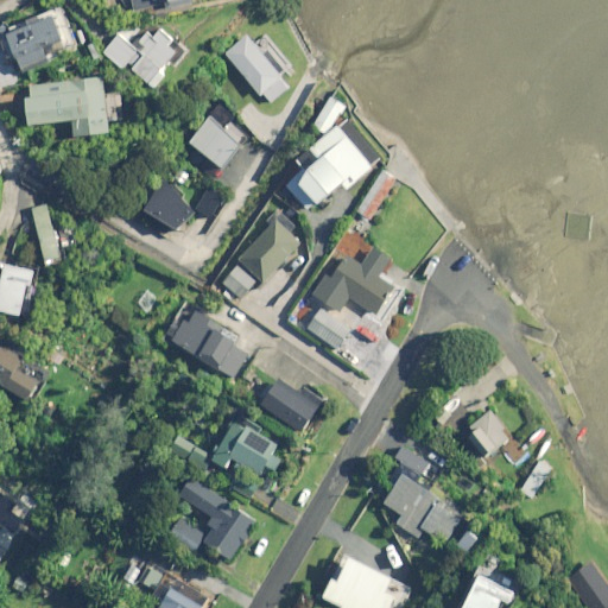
[(197,0),(132,0),(135,18),(198,5),(197,0)]
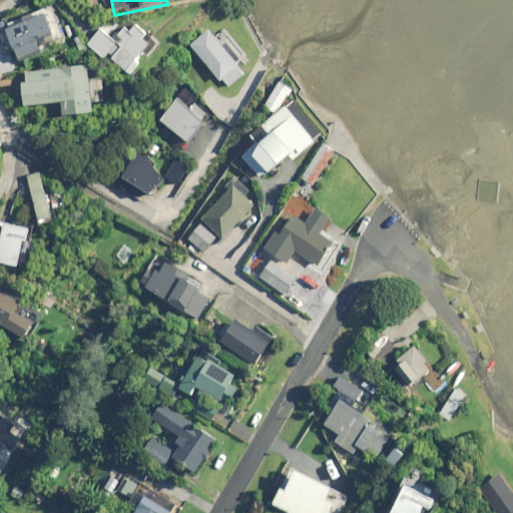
[(55,35),(46,13),(5,31),(17,58),(41,48),(39,42),(55,35)]
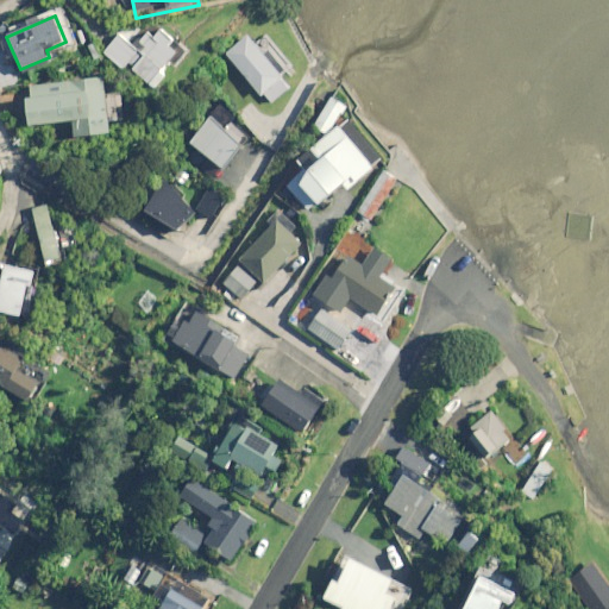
[(176,37),(164,27),(158,36),(150,30),(143,39),(126,26),(106,52),(126,68),(129,66),(157,87),(168,73),(164,70),(179,51),(170,45),(176,37)]
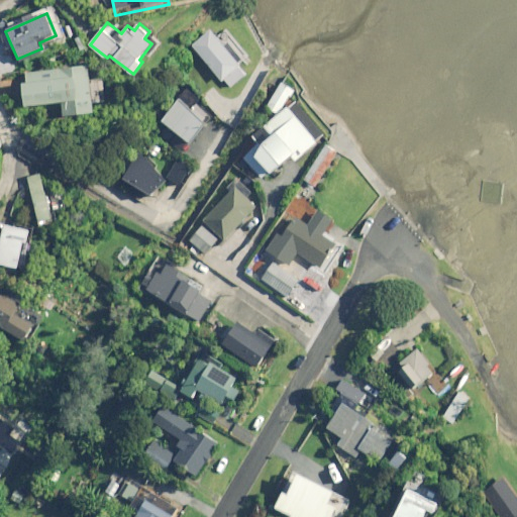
[(247,73),(210,29),(192,44),(229,88),(247,73)]
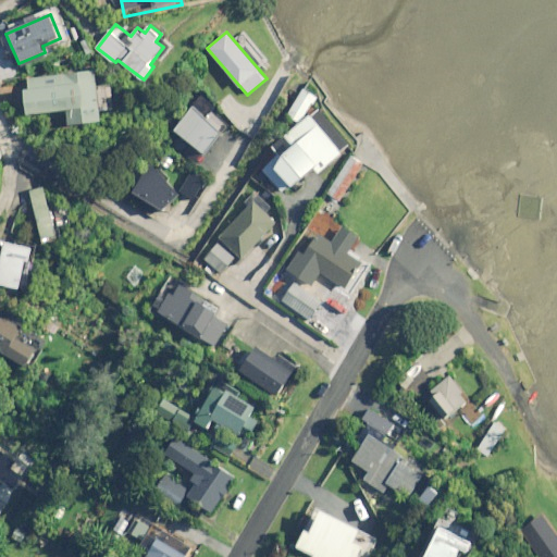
[(71,76),(71,73),(48,76),(49,84),(25,86),(28,114),(71,109),(73,124),(102,121),(97,74),(71,76)]
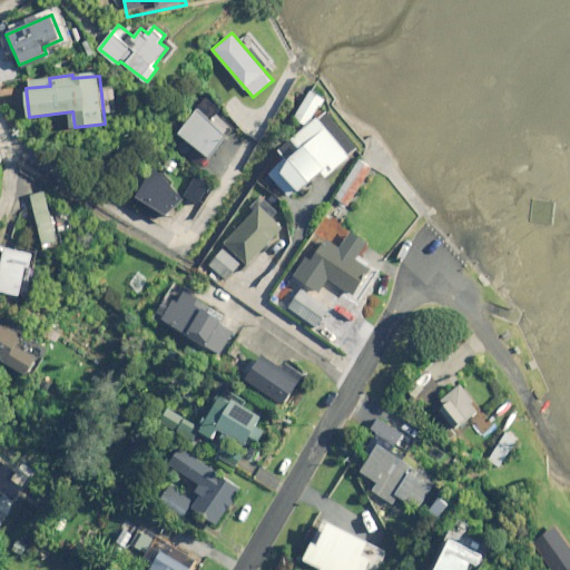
[(326,97),(308,89),(295,118),(308,125),(314,112),(315,114),(320,105),(322,107),(326,97)]
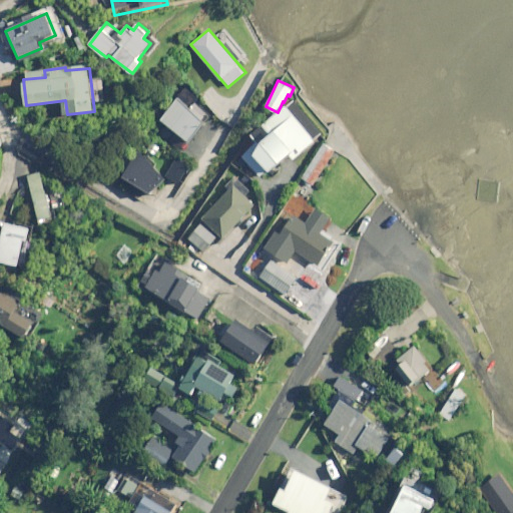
[(206,121),(178,98),(161,119),(189,142),(206,121)]
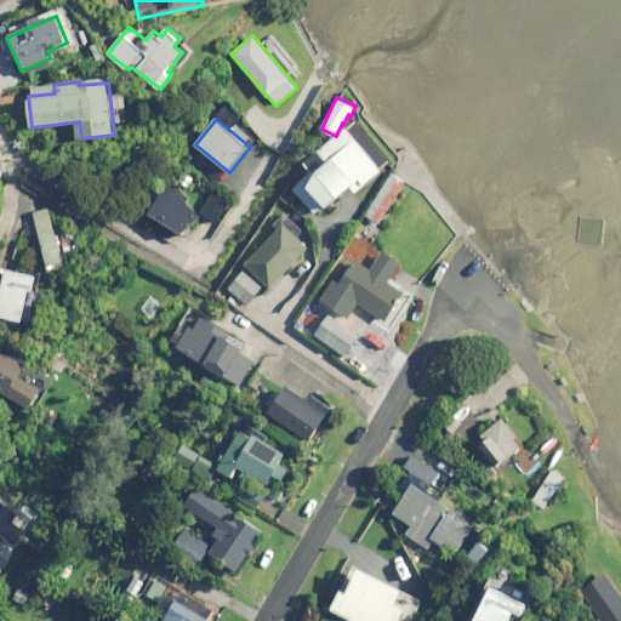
[(393,161),(357,120),(320,152),(330,163),(318,172),(315,170),(294,188),(318,216),(352,187),(357,192),(393,161)]
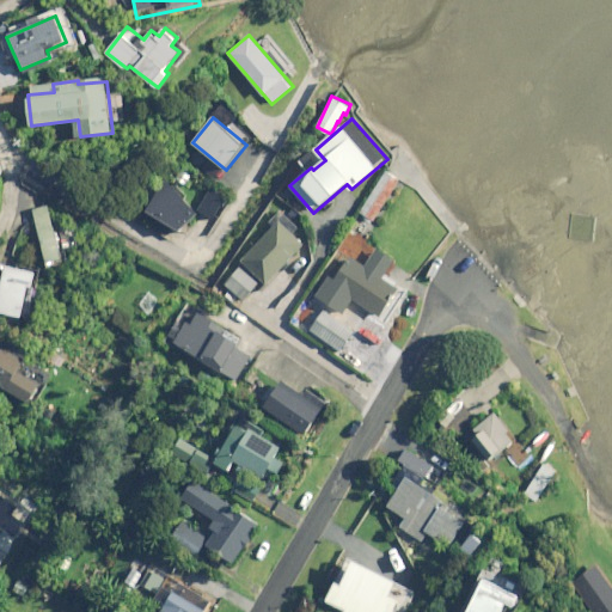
[(399,181),(387,172),(361,212),(374,220),(399,181)]
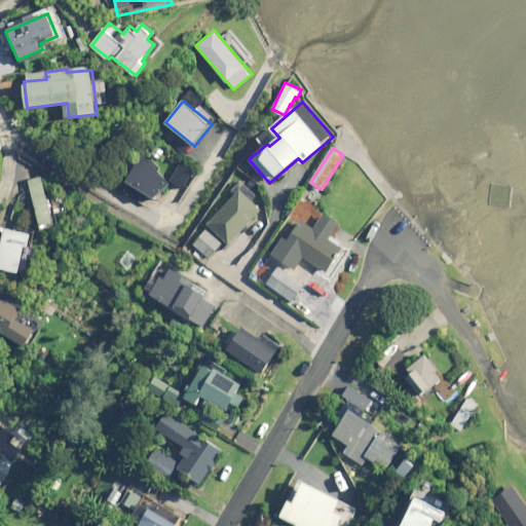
[(172,176),(141,156),(125,180),(156,200),(172,176)]
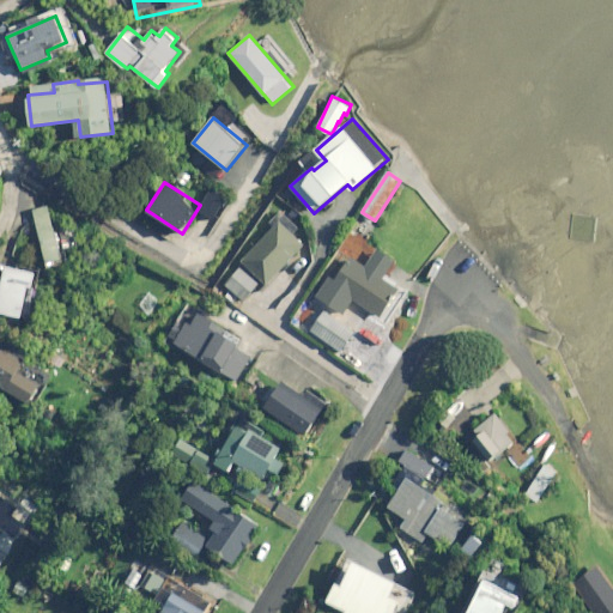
[(226,195),(212,187),(198,211),(212,219),(226,195)]
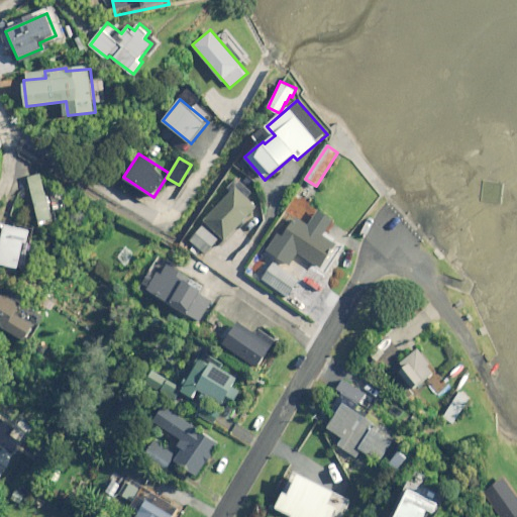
[(54,218),(41,173),(28,177),(40,221),(54,218)]
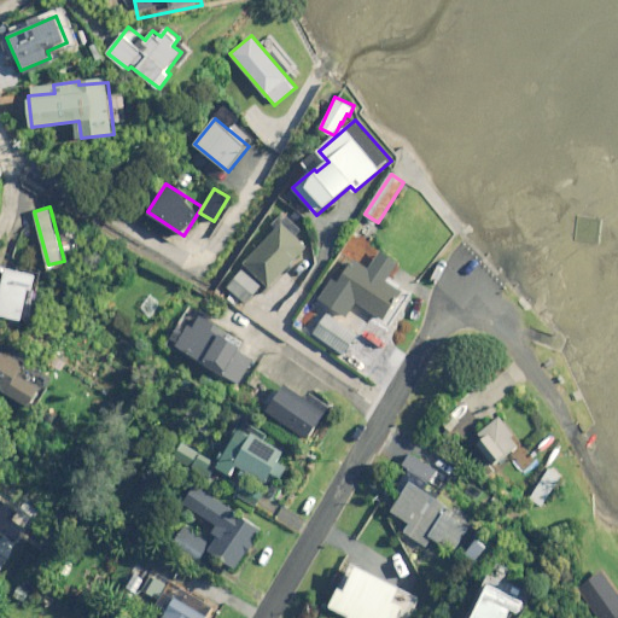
[(297,231),(286,220),(245,263),(269,286),(307,248),(293,234),(297,231)]
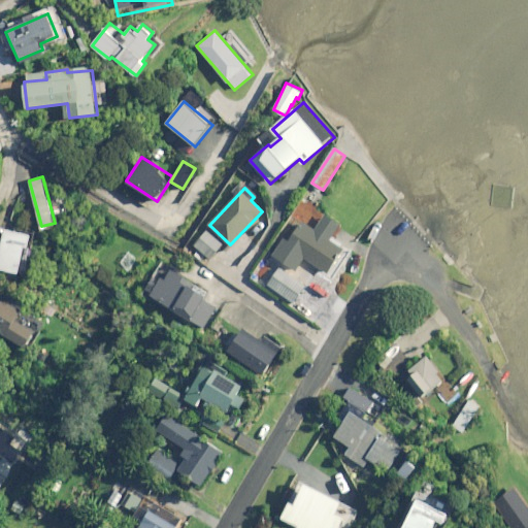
[(340,225),(326,216),(316,230),(304,222),(290,242),(286,239),(274,256),(296,271),(305,258),(327,273),(344,250),(330,239),(340,225)]
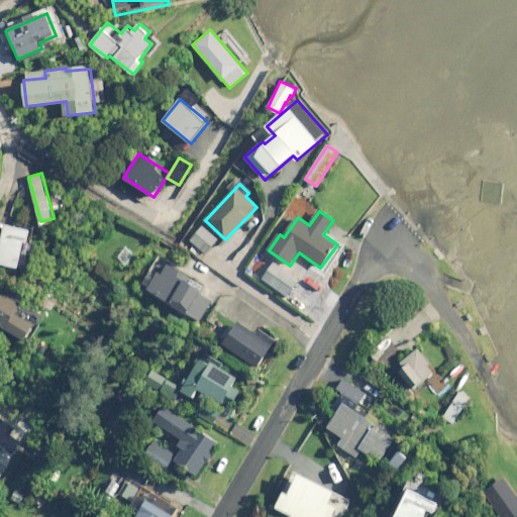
[(32,230),(4,224),(0,243),(0,264),(19,268),(19,265),(25,266),(32,230)]
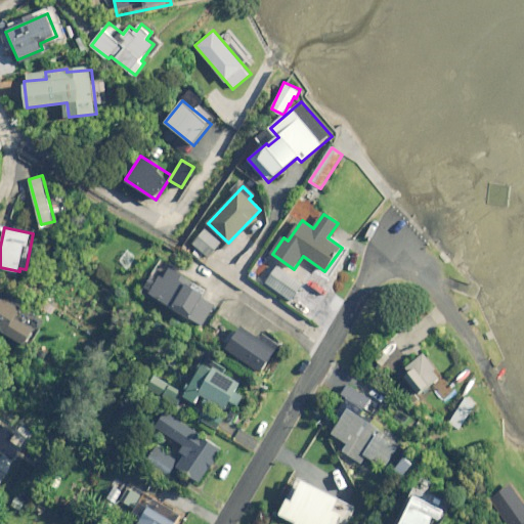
[(221,242),(206,228),(192,244),(208,257),(221,242)]
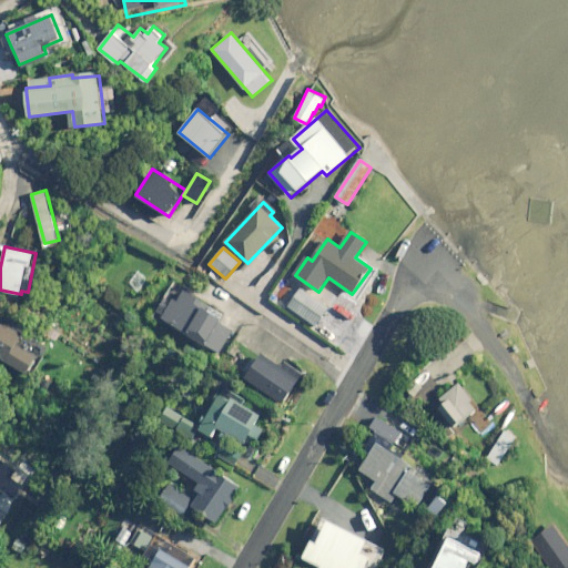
[(328,307),(301,286),(287,305),(315,325),(328,307)]
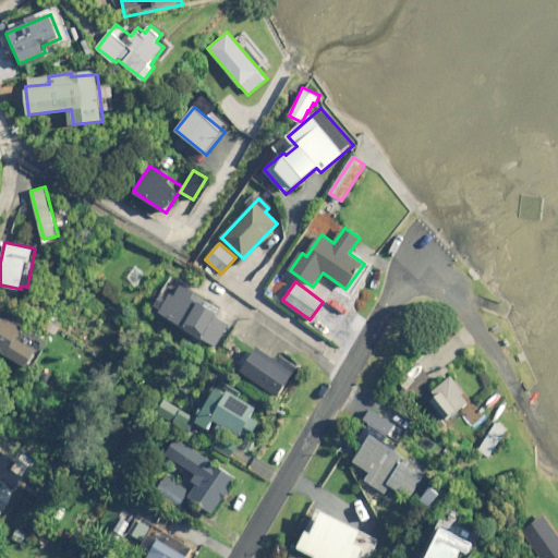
[(208,301),(181,284),(173,296),(170,294),(159,313),(216,346),(229,325),(215,317),(218,312),(206,304),(208,301)]
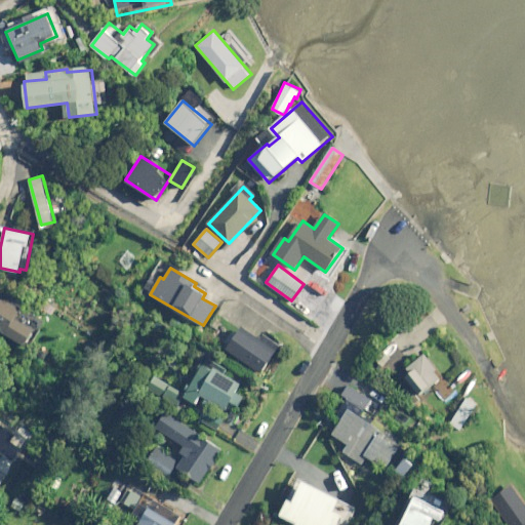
[(22,307),(0,293),(0,330),(29,349),(39,332),(15,318),(22,307)]
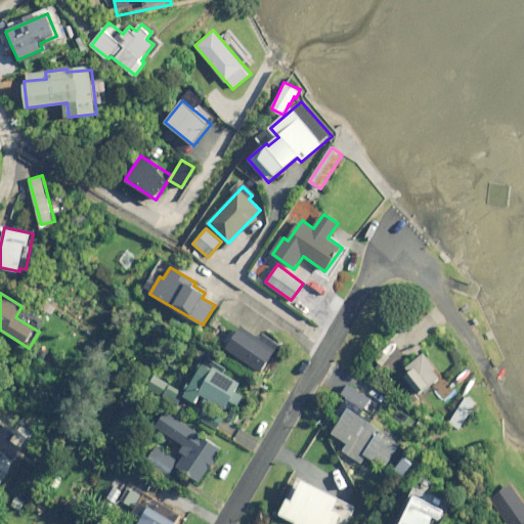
[(276,350),(242,326),(227,348),(261,372),(276,350)]
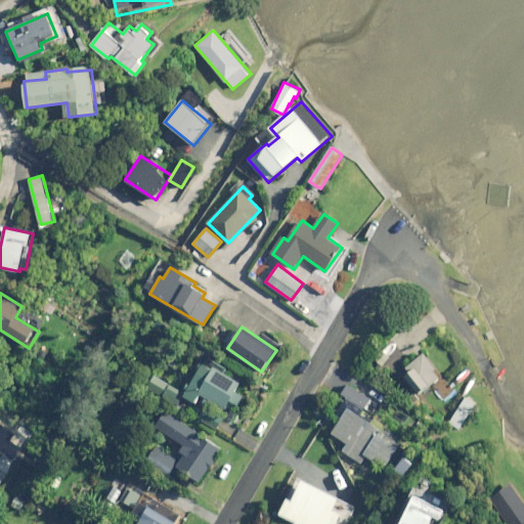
[(441,375),(423,352),(404,367),(409,374),(404,378),(418,394),(441,375)]
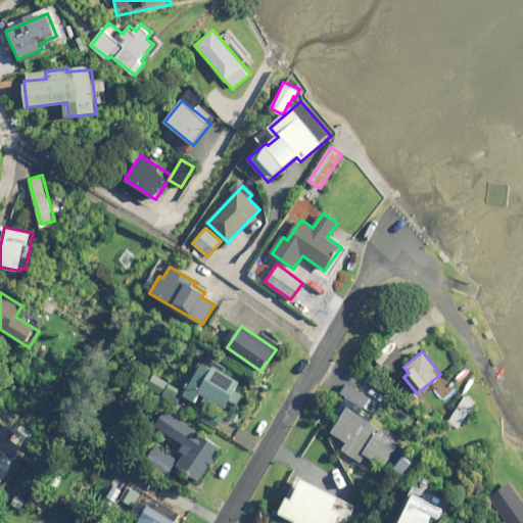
[(241,381),(215,367),(209,376),(198,370),(185,396),(196,402),(201,393),(215,400),(203,421),(216,427),(241,381)]
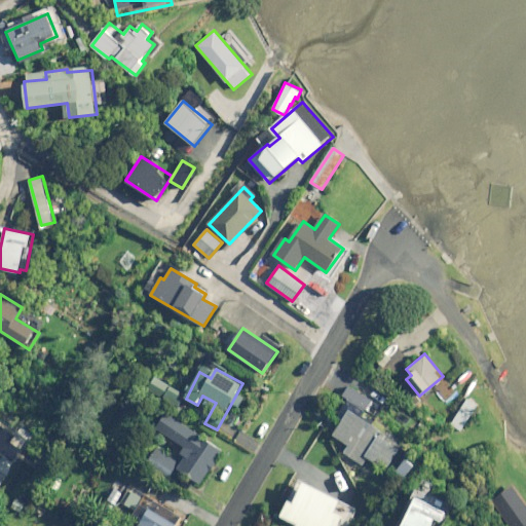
[(373,398),(349,385),(344,396),(367,408),(373,398)]
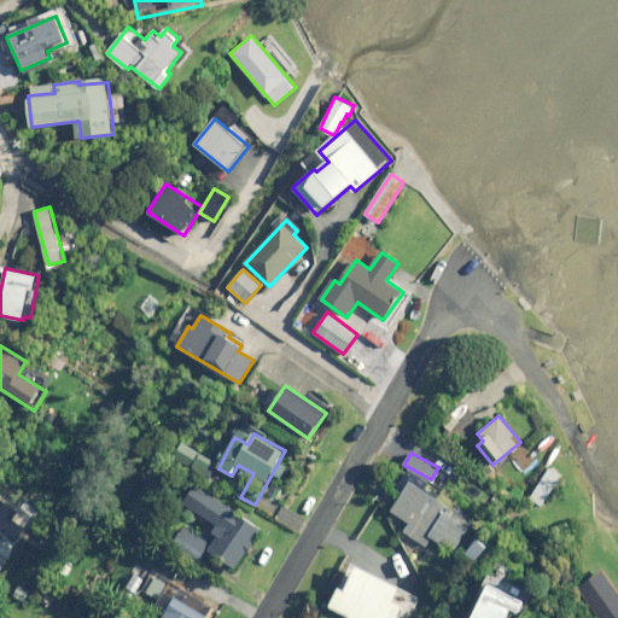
[(560,474),(549,468),(532,500),(544,506),(560,474)]
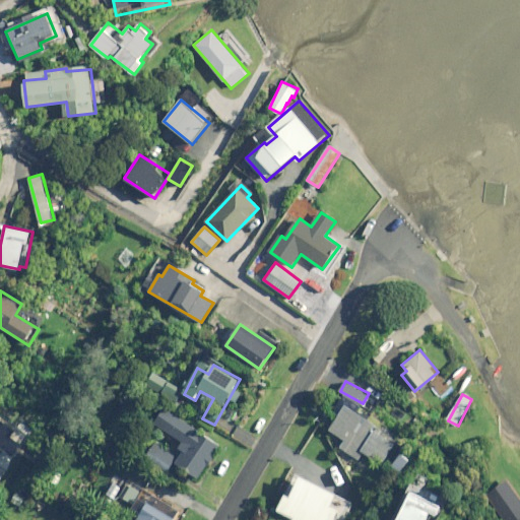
[(376,426),(345,406),(329,430),(345,440),(341,448),(360,459),(364,452),(383,464),(395,445),(373,431),(376,426)]
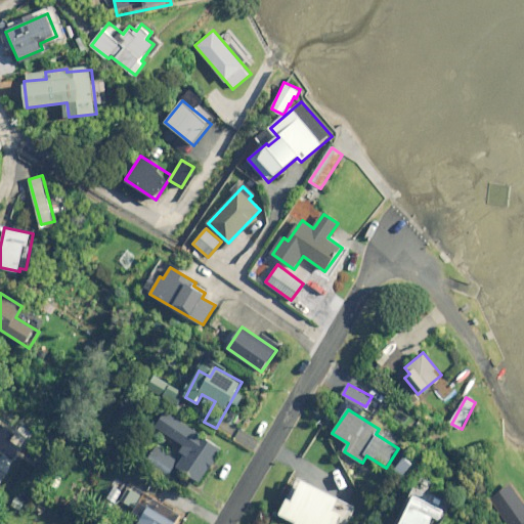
[(203,438),(205,435),(167,410),(156,426),(184,444),(180,450),(185,453),(175,470),(201,486),(223,451),(203,438)]
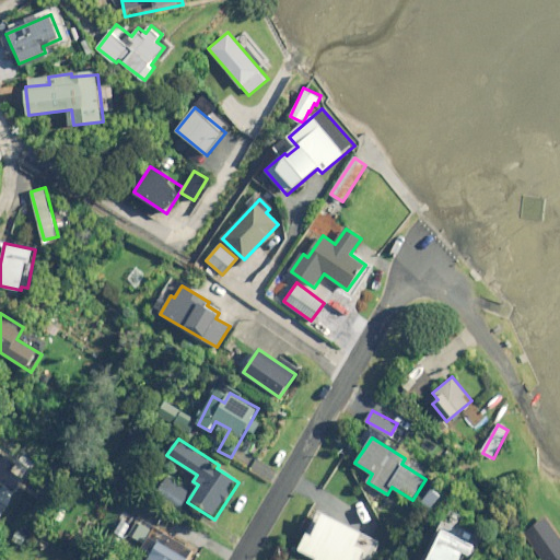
[(188,492),(161,476),(151,493),(177,510),(188,492)]
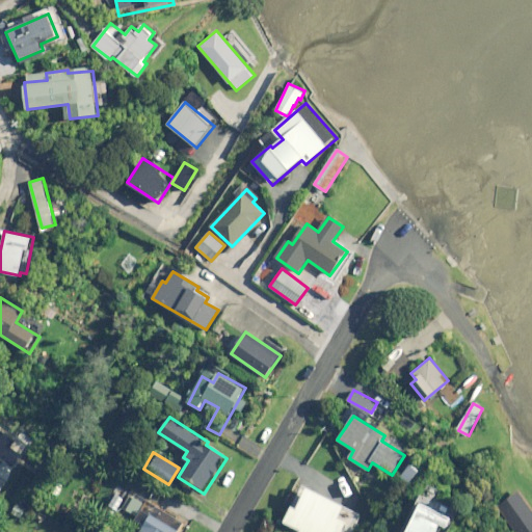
[(420,470),(414,464),(404,476),(411,482),(420,470)]
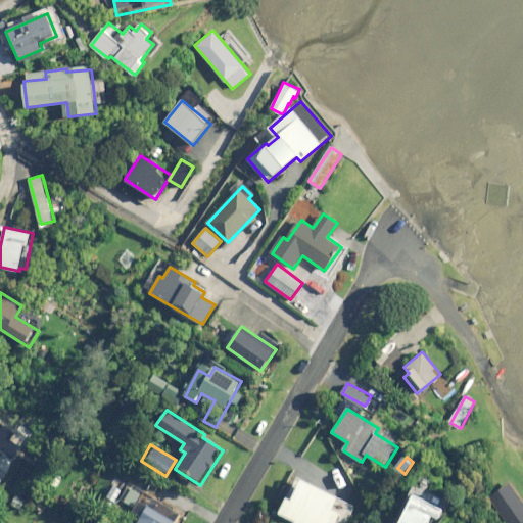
[(434,490),(437,481),(422,474),(398,522),(432,522),(436,517),(443,520),(454,500),(434,490)]
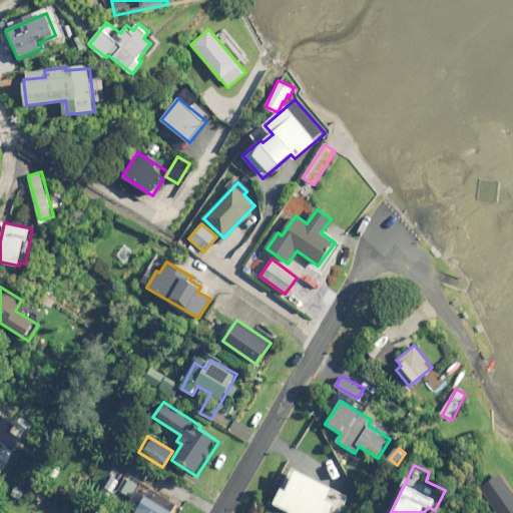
[(332,488),(296,470),(286,489),(283,487),(275,504),(290,512),(289,512),(330,512),(334,504),(326,500),(332,488)]
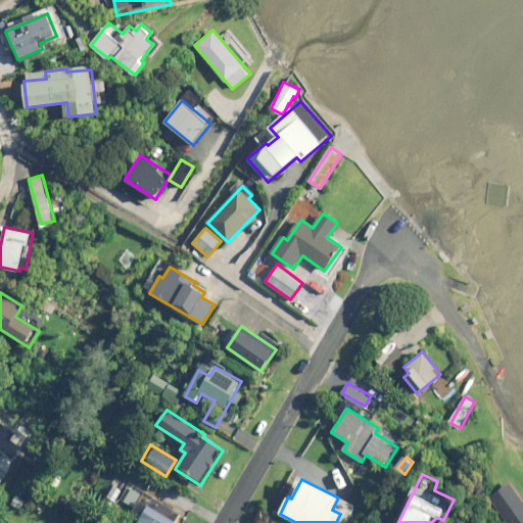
[(522,522),(522,503),(510,482),(491,494),(504,513),(510,522),(522,522)]
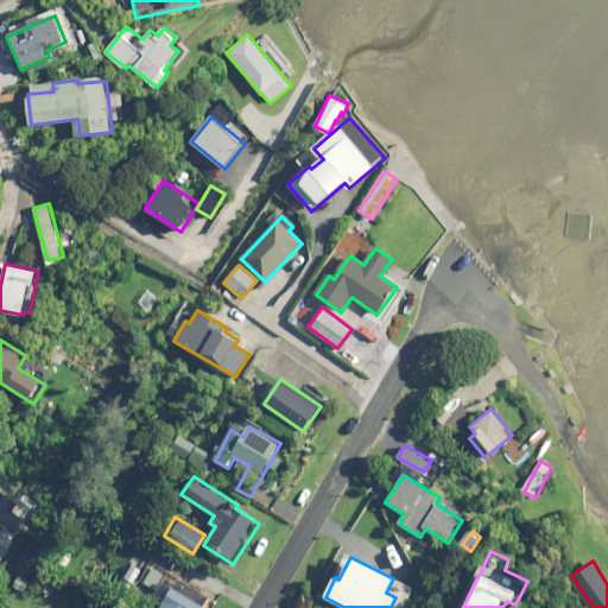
[(202,607),(209,595),(188,583),(182,594),(171,588),(159,607),(202,607)]
